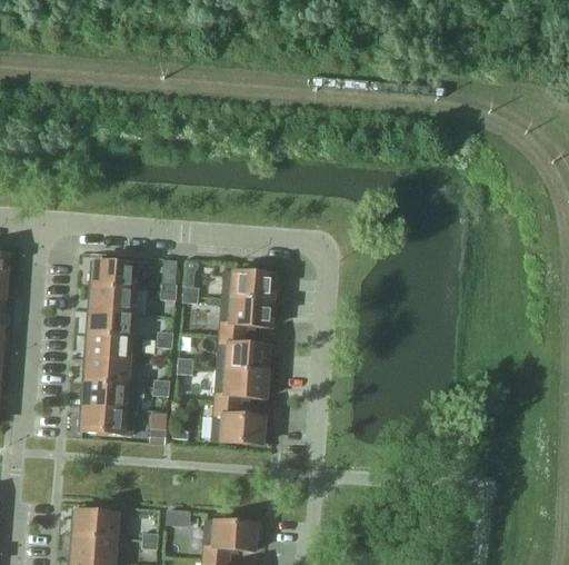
[(183,258),(182,286),(192,286),(193,270),(197,267),(198,259),(183,258)]
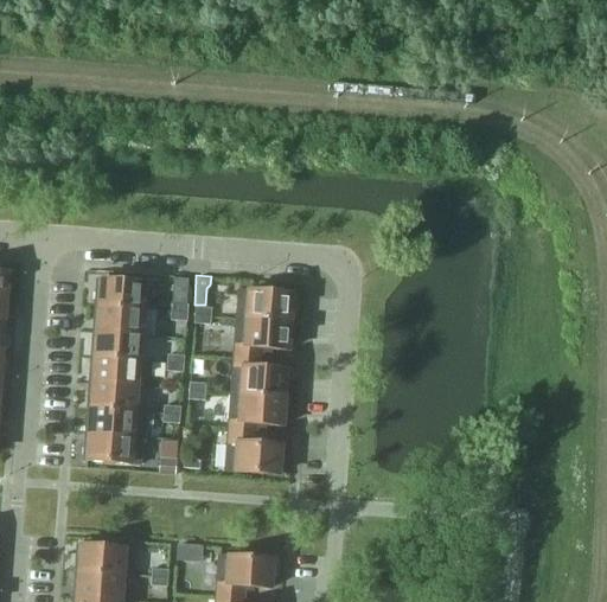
[(141,307),(144,281),(98,277),(98,287),(95,287),(94,303),(141,307)]
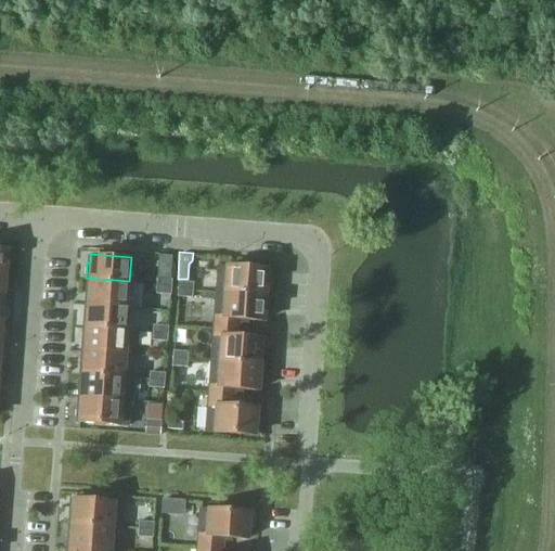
[(267,293),(268,278),(266,278),(266,267),(217,264),(215,289),(267,293)]
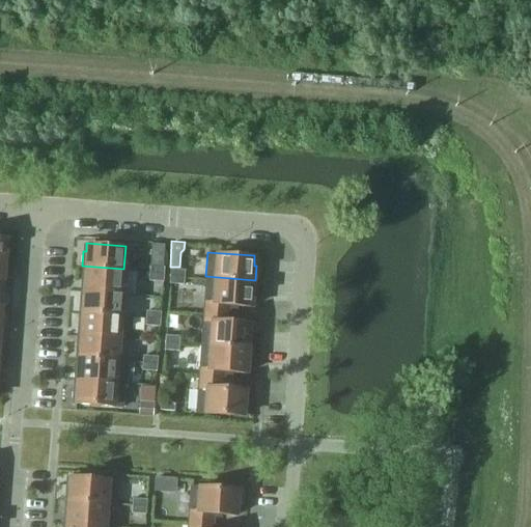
[(149,264),(149,271),(164,272),(164,265),(149,264)]
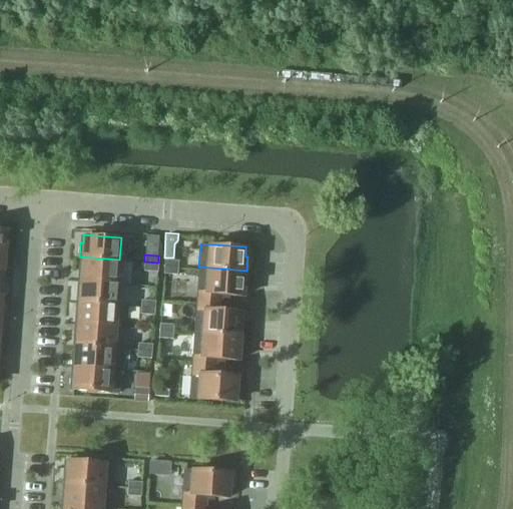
[(117,282),(119,260),(79,257),(78,271),(81,271),(80,279),(117,282)]
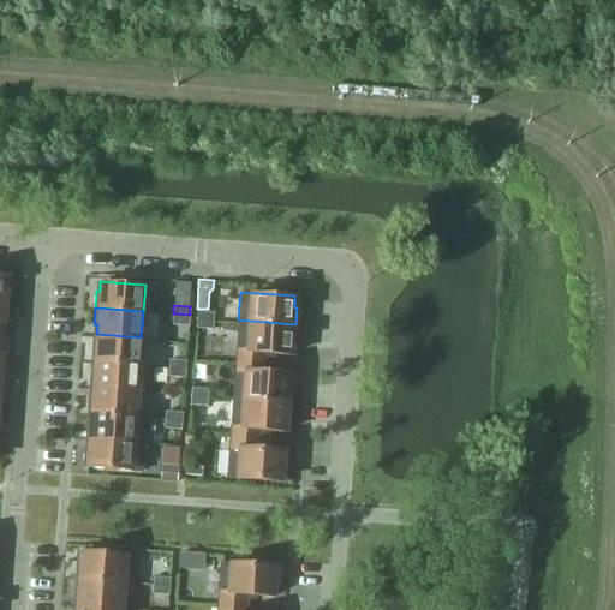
[(197,309),(196,316),(213,318),(213,310),(208,309),(197,309)]
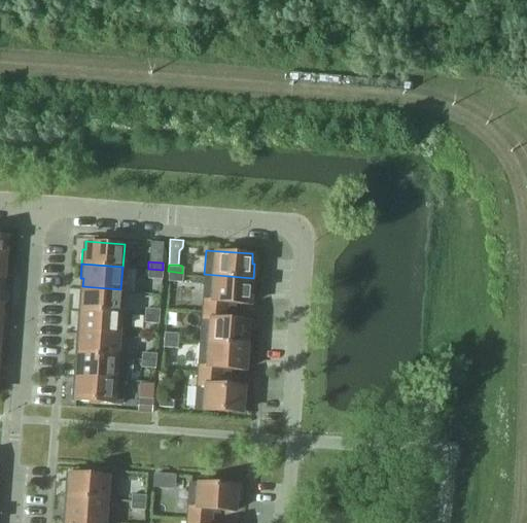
[(128,266),(127,286),(135,287),(136,266),(128,266)]
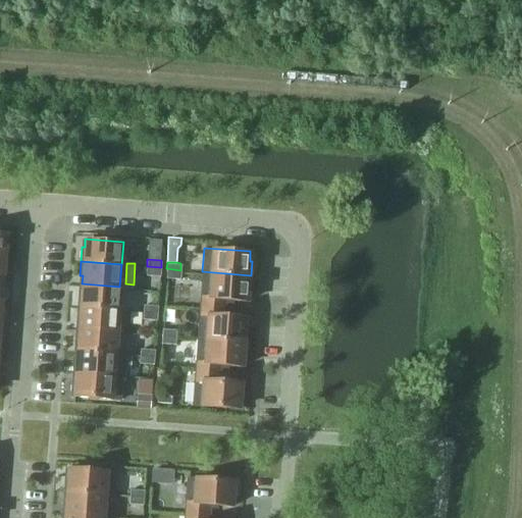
[(147,266),(146,273),(160,274),(161,267),(147,266)]
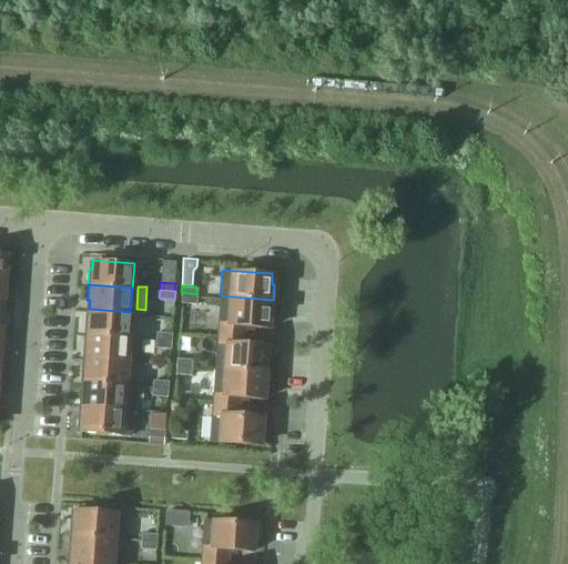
[(181,292),(180,300),(195,302),(196,294),(181,292)]
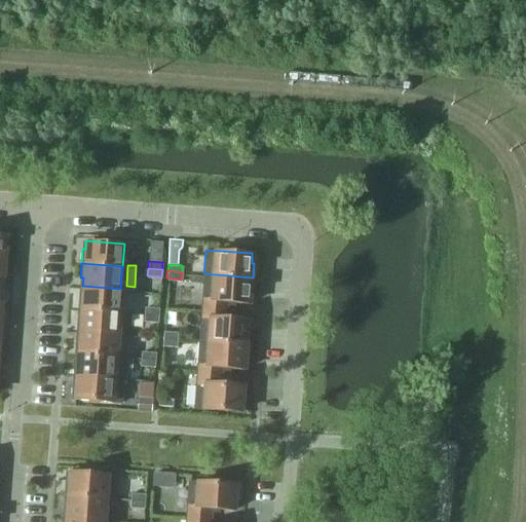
[(252,292),(253,277),(203,273),(201,307),(226,308),(226,300),(249,301),(250,292),(252,292)]
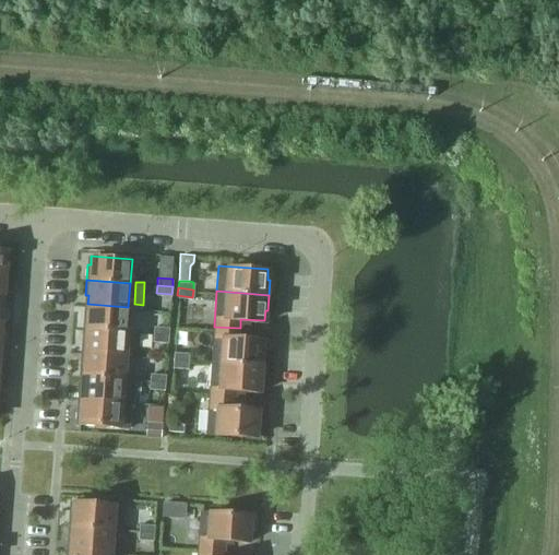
[(127,330),(128,307),(87,304),(86,313),(84,311),(83,327),(127,330)]
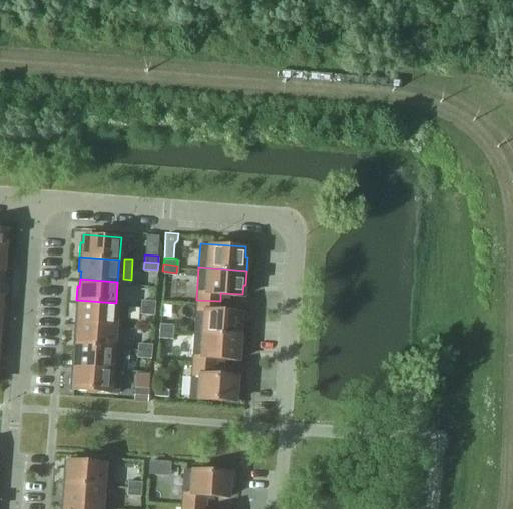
[(141,298),(140,305),(154,306),(155,299),(141,298)]
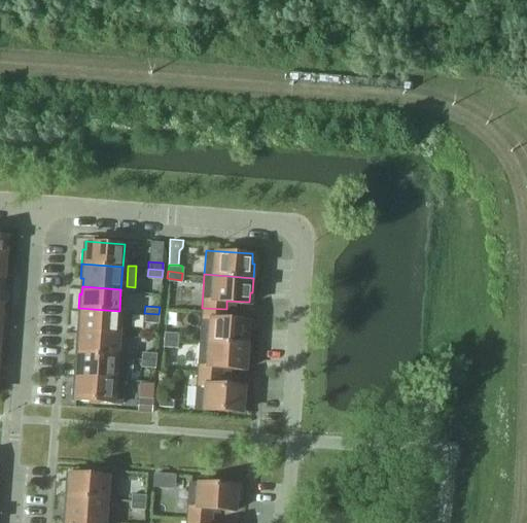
[(117,334),(119,311),(78,308),(77,322),(79,322),(79,330),(117,334)]
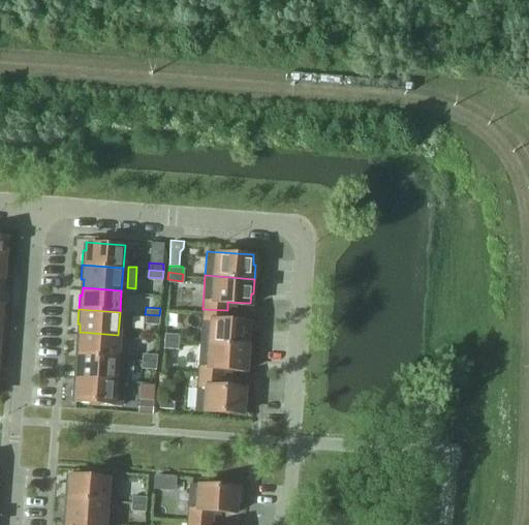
[(248,331),(249,320),(226,319),(227,310),(203,309),(200,341),(249,345),(250,331),(248,331)]
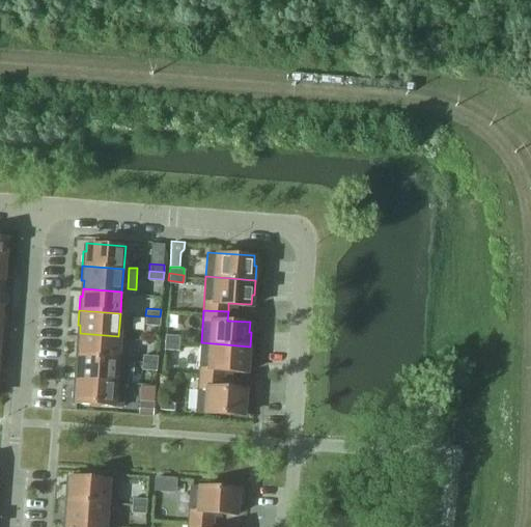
[(145,315),(145,323),(160,324),(160,316),(145,315)]
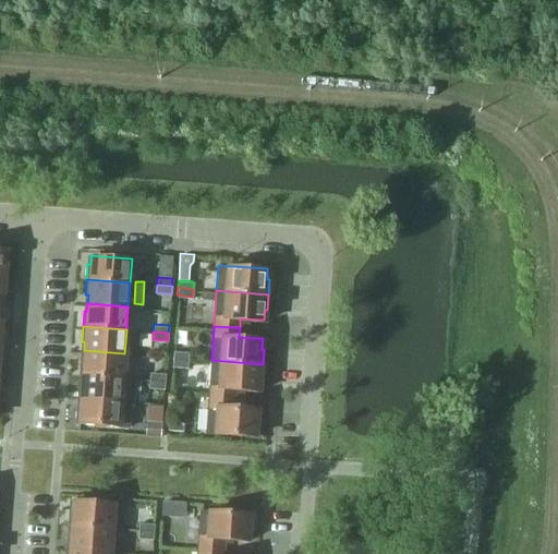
[(173,349),(172,357),(187,359),(189,351),(173,349)]
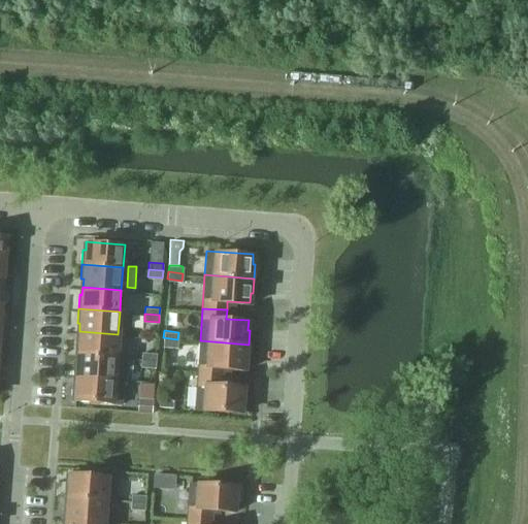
[(116,356),(118,334),(79,331),(78,339),(76,339),(75,353),(116,356)]
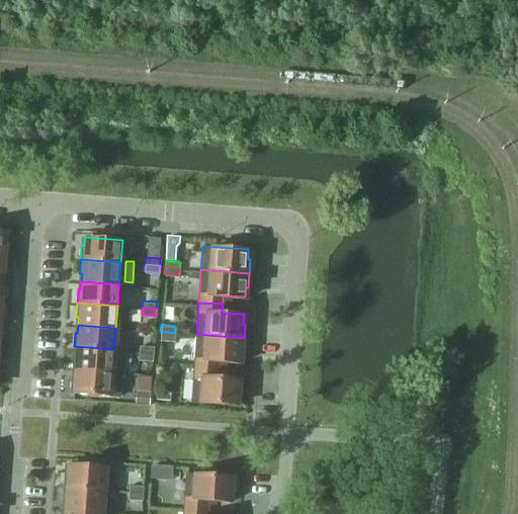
[(160,331),(160,338),(174,340),(174,333),(160,331)]
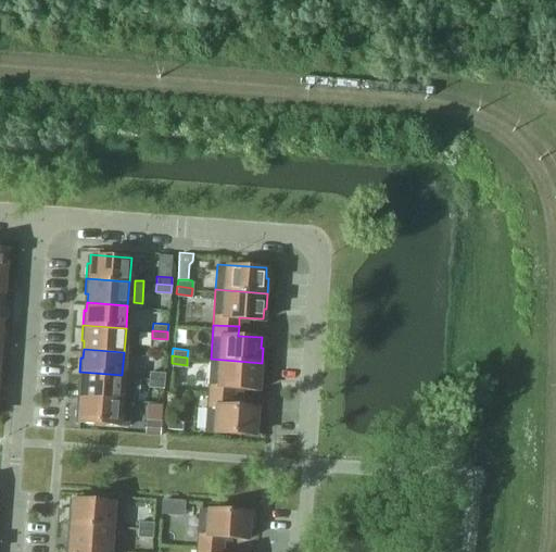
[(261,378),(262,363),(211,359),(207,393),(234,396),(234,387),(257,388),(258,378),(261,378)]
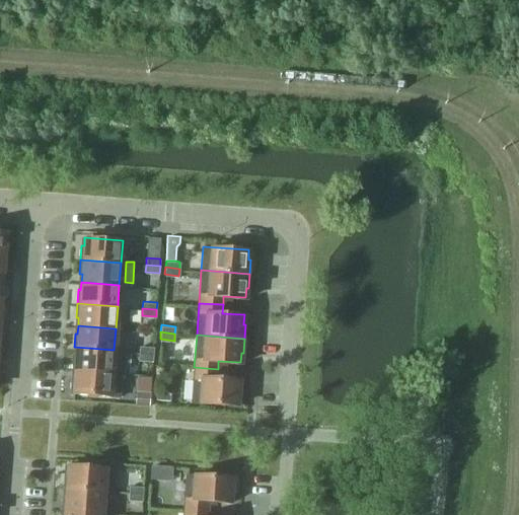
[(139,345),(139,352),(153,353),(153,346),(139,345)]
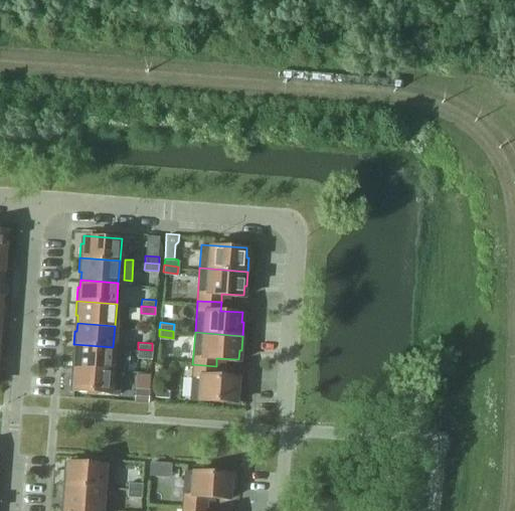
[(112,368),(113,347),(73,344),(72,358),(74,358),(73,365),(112,368)]
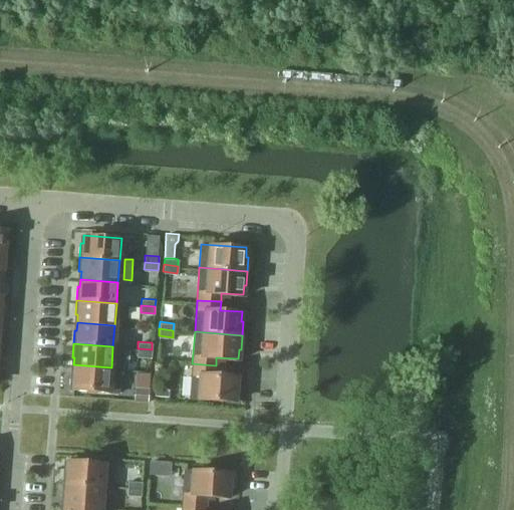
[(138,348),(137,355),(151,356),(152,349),(138,348)]
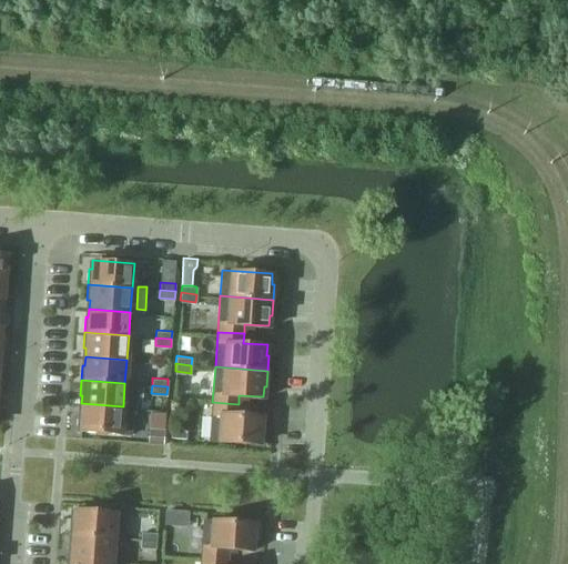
[(261,426),(262,415),(237,414),(239,404),(212,402),(210,439),(260,443),(260,442),(262,442),(264,426),(261,426)]
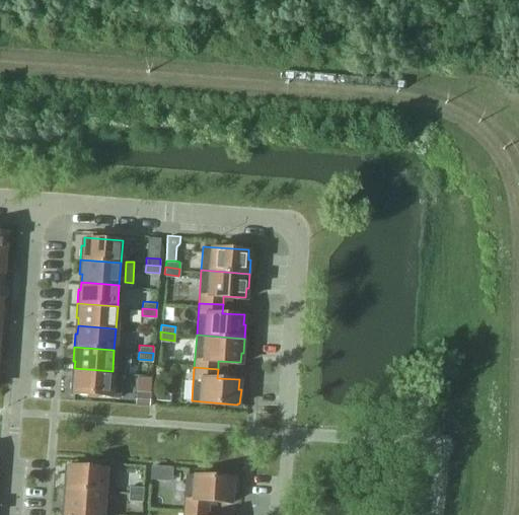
[(119,395),(121,372),(113,371),(74,368),(74,377),(72,377),(70,390),(73,391),(119,395)]
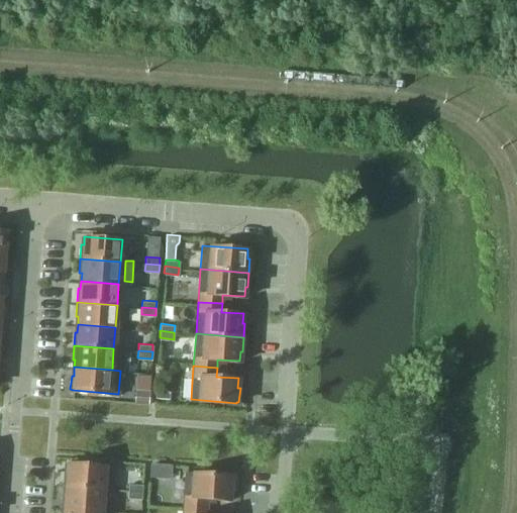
[(148,396),(149,389),(135,388),(135,395),(148,396)]
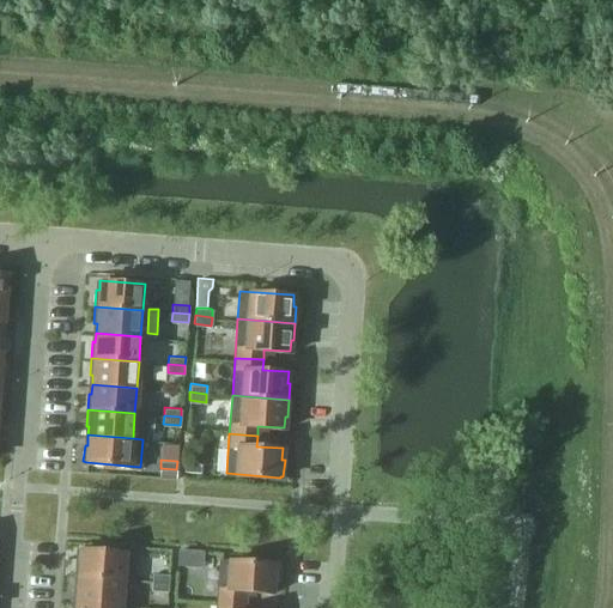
[(201,463),(184,462),(183,470),(200,472),(201,463)]
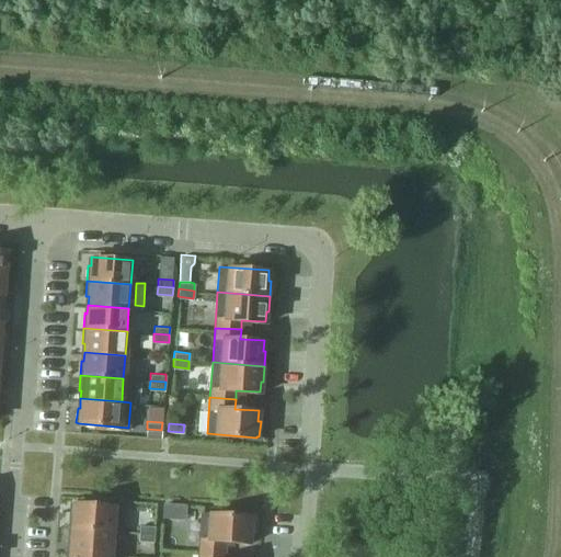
[(121,532),(123,506),(72,502),(72,511),(69,511),(68,527),(112,531),(121,532)]
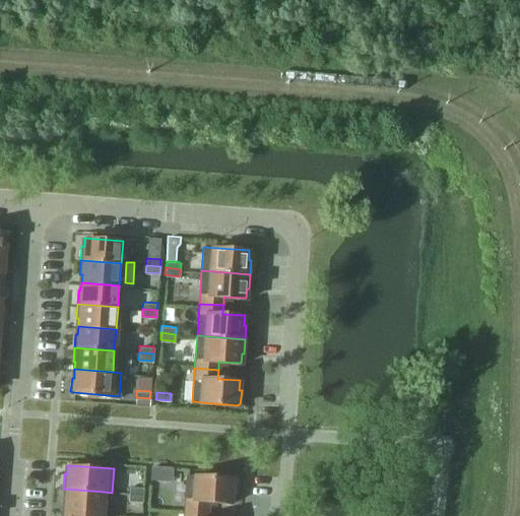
[(231,503),(232,493),(234,493),(235,478),(233,478),(233,477),(186,474),(184,510),(207,512),(208,501),(231,503)]
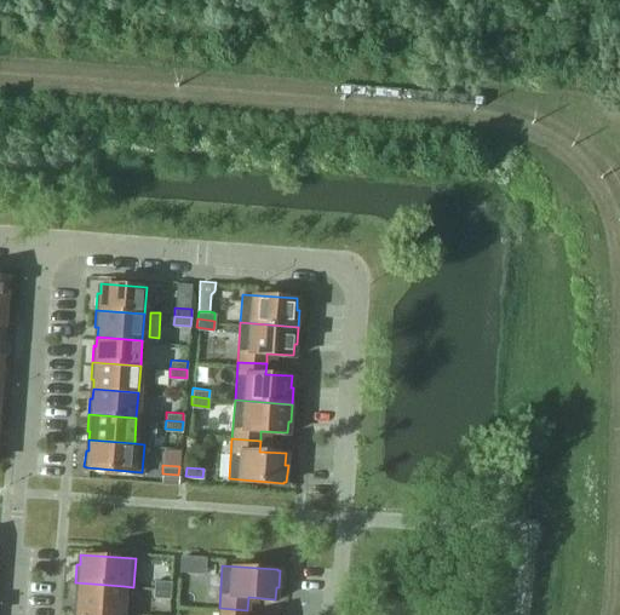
[(154,580),(153,587),(170,590),(171,581),(154,580)]
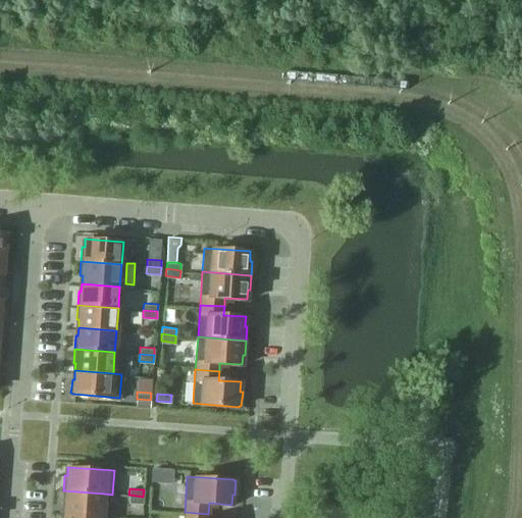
[(103,515),(104,495),(104,494),(63,490),(62,504),(65,504),(64,512),(103,515)]
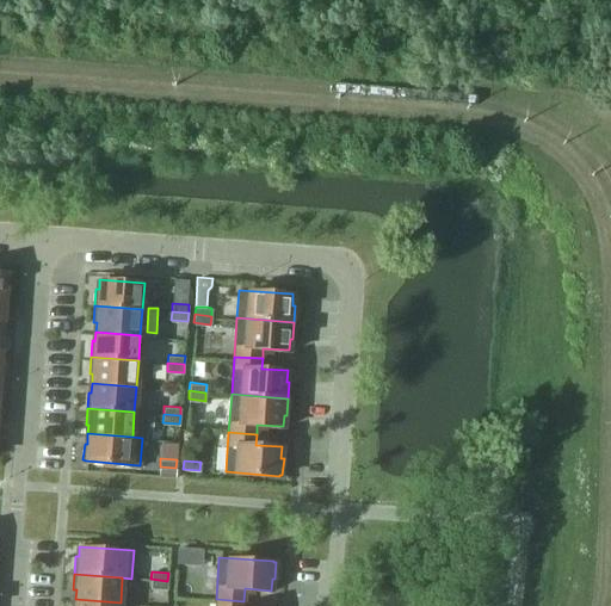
[(167,589),(167,581),(150,579),(150,587),(167,589)]
